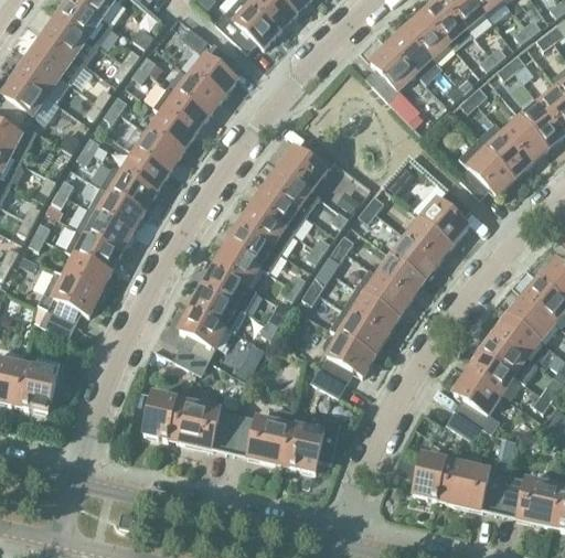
[(57,17),(88,38),(99,45),(113,25),(102,18),(76,0),(70,0),(57,17)]
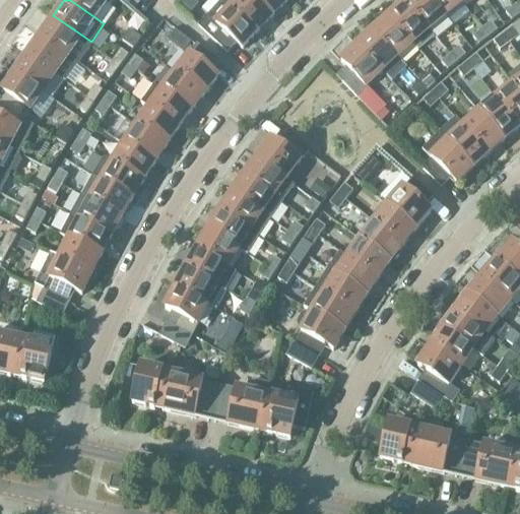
[(70,0),(93,16),(105,0),(108,0),(110,1),(111,0),(70,0)]
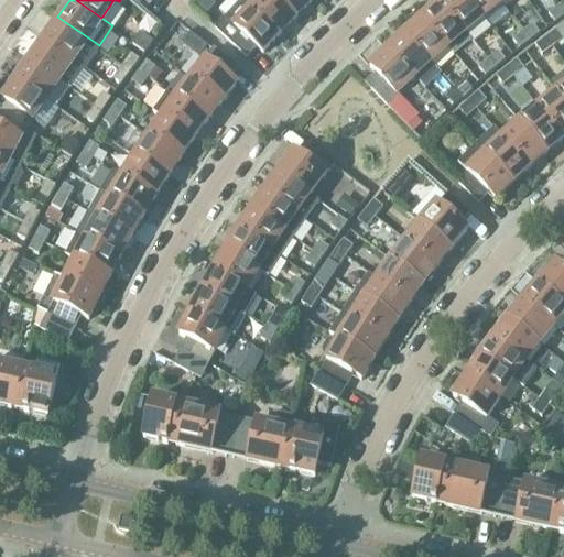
[(198,0),(197,1),(206,9),(212,3),(212,0),(198,0)]
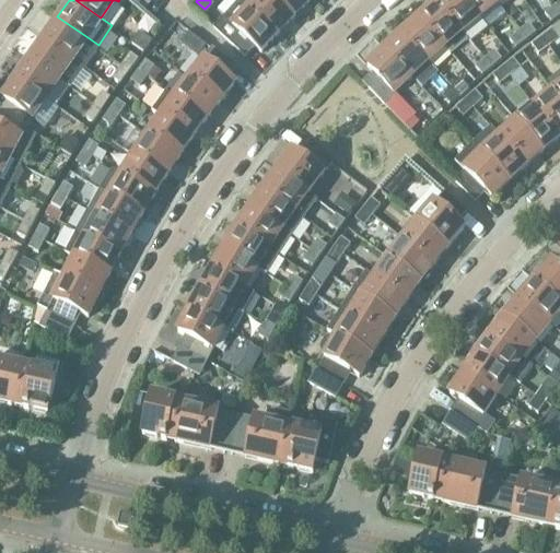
[(245,51),(255,42),(261,48),(278,30),(249,3),(251,3),(246,0),(235,0),(214,23),(245,51)]
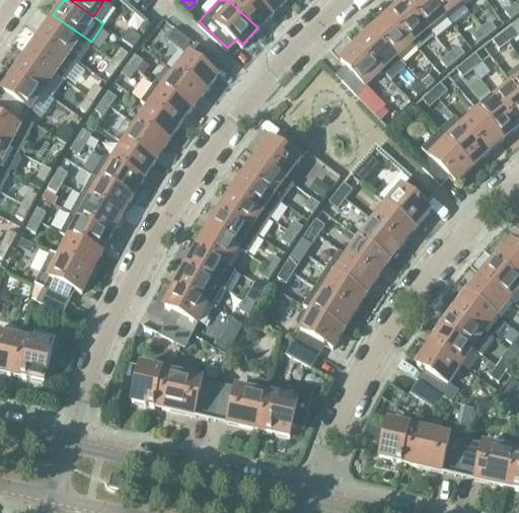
[(272,12),(258,0),(234,0),(232,3),(231,3),(257,27),(272,12)]
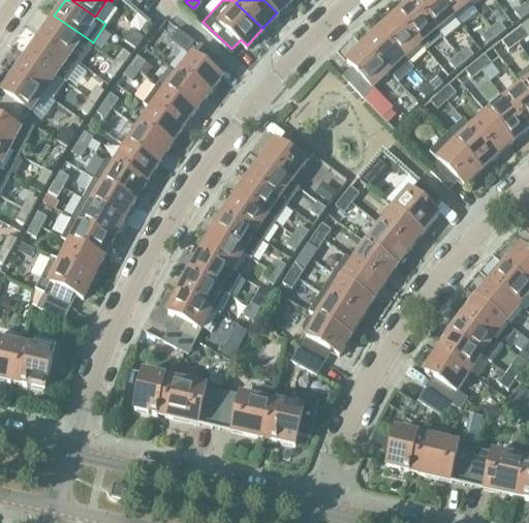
[(263,0),(277,12),(289,0),(263,0)]
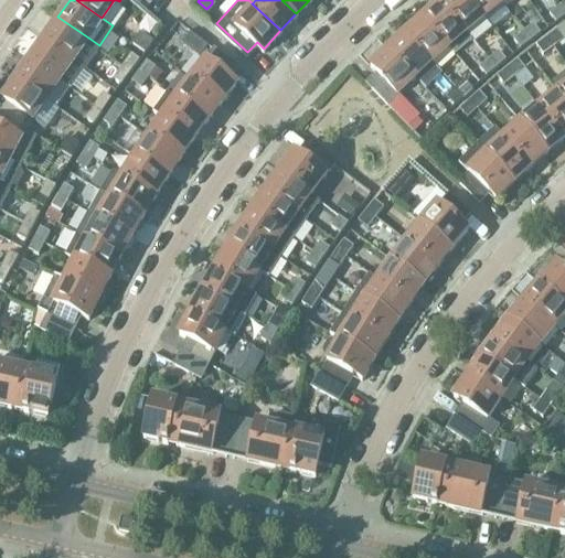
[(424,13),(449,42),(456,50),(472,34),(467,28),(445,0),(440,0),(424,13)]
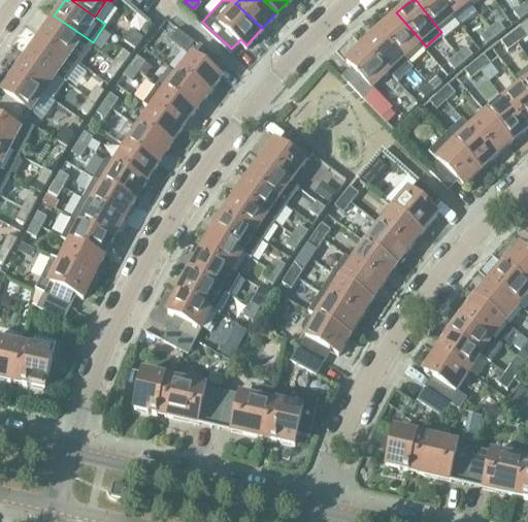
[(416,0),(436,26),(453,12),(443,0),(416,0)]
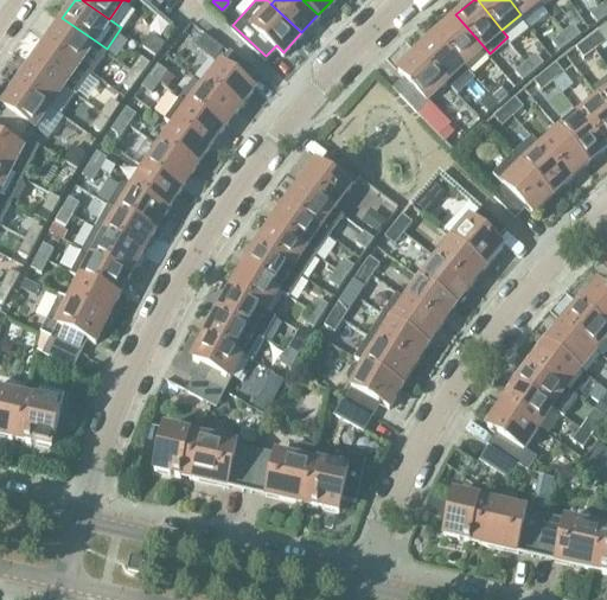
[(510,0),(521,14),(540,0),(510,0)]
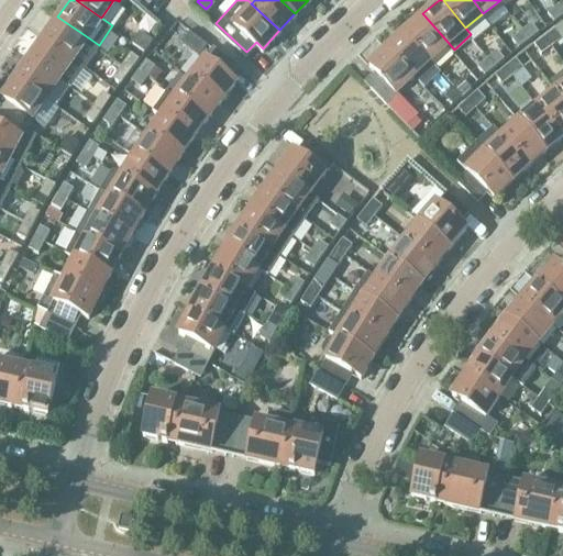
[(531,0),(538,12),(555,2),(554,0),(531,0)]
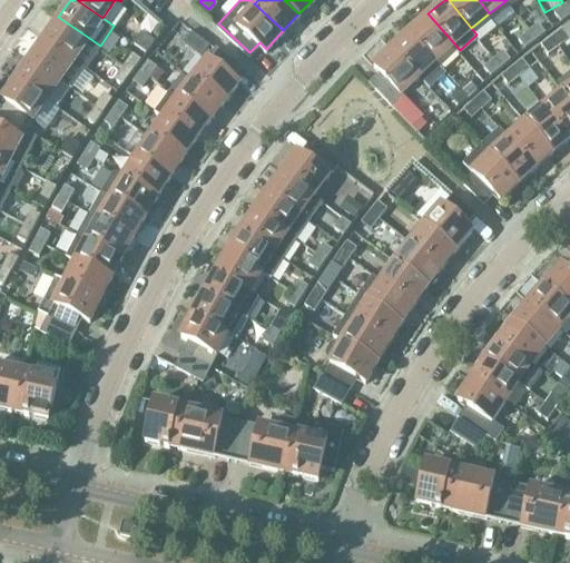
[(569,11),(569,8),(566,1),(554,8),(561,18),(569,11)]
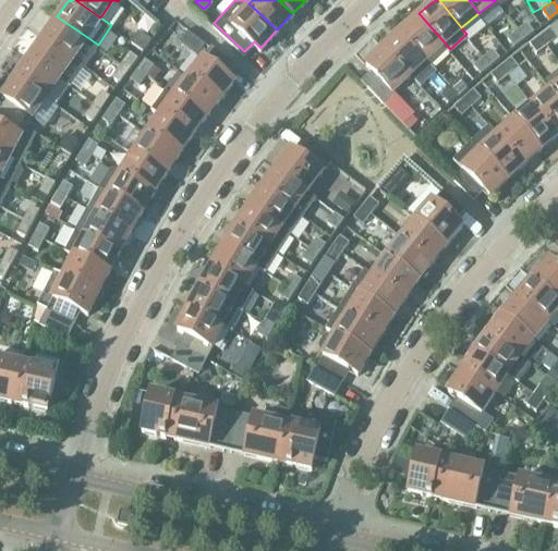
[(419,13),(401,28),(427,57),(444,41),(419,13)]
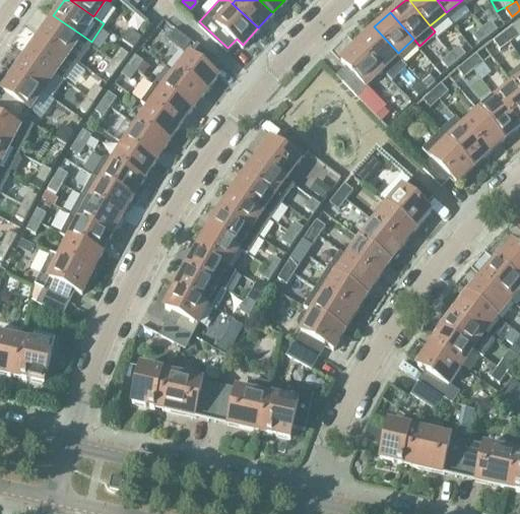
[(41,33),(78,60),(91,42),(81,35),(53,15),(41,33)]
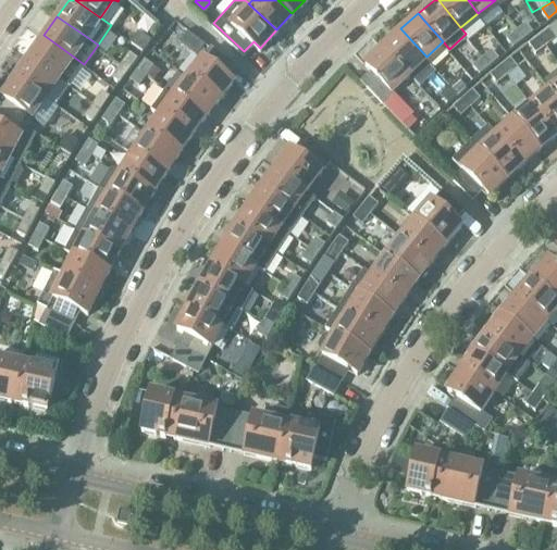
[(517,27),(523,36),(533,28),(527,20),(517,27)]
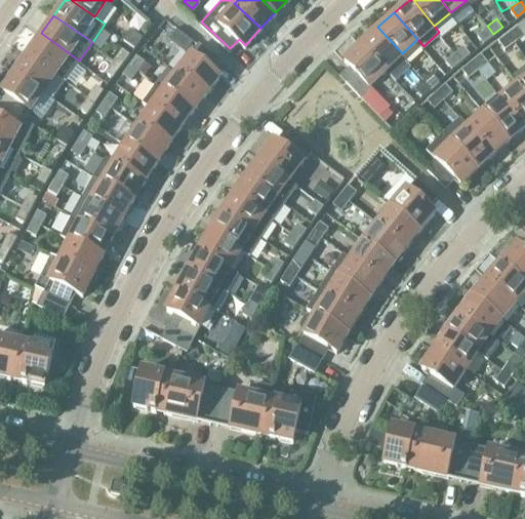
[(509,30),(515,39),(524,32),(519,23),(509,30)]
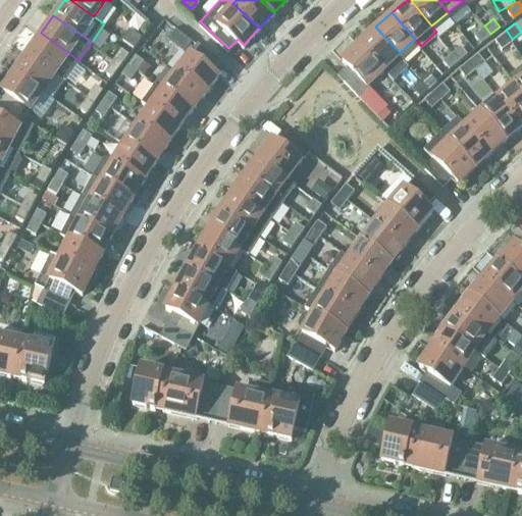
[(490,34),(484,26),(475,32),(481,41),(490,34)]
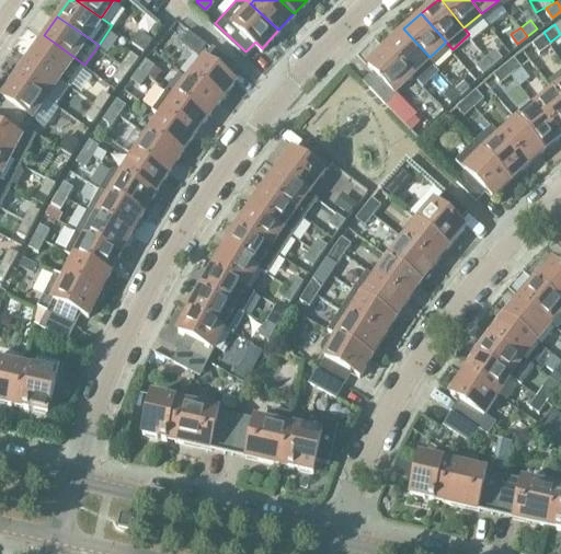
[(142,29),(134,39),(144,48),(152,36),(142,29)]
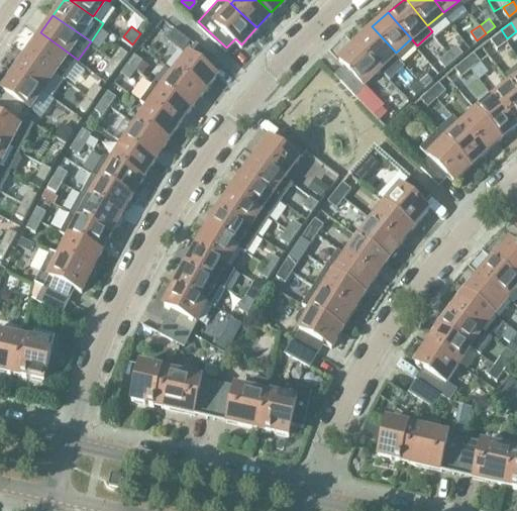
[(372,26),(355,41),(381,68),(396,53),(372,26)]
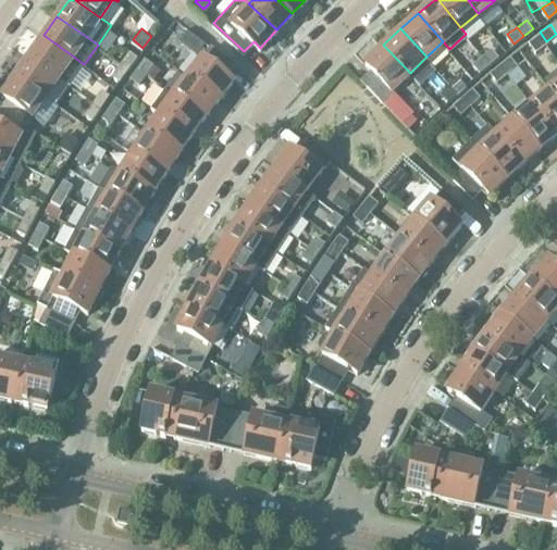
[(546,41),(540,32),(529,40),(536,49),(546,41)]
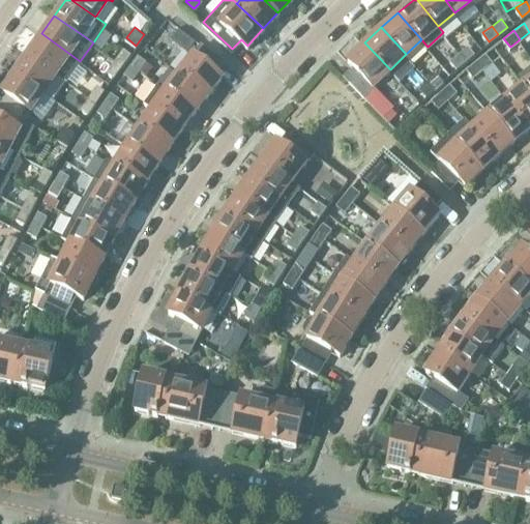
[(67,79),(80,61),(41,33),(28,52),(57,71),(67,79)]
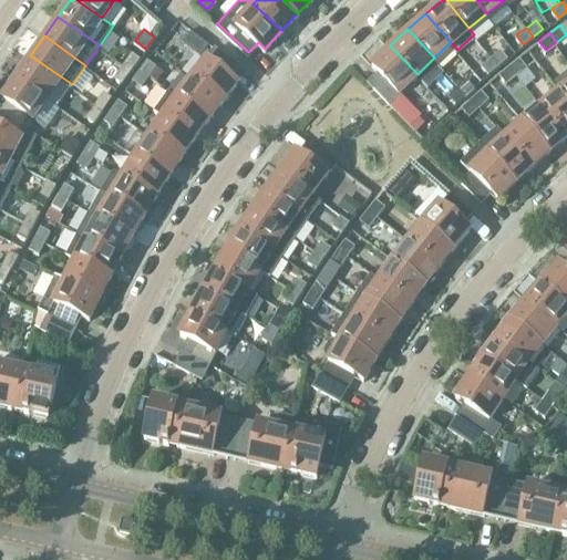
[(223,100),(238,80),(230,74),(238,63),(215,45),(192,75),(223,100)]
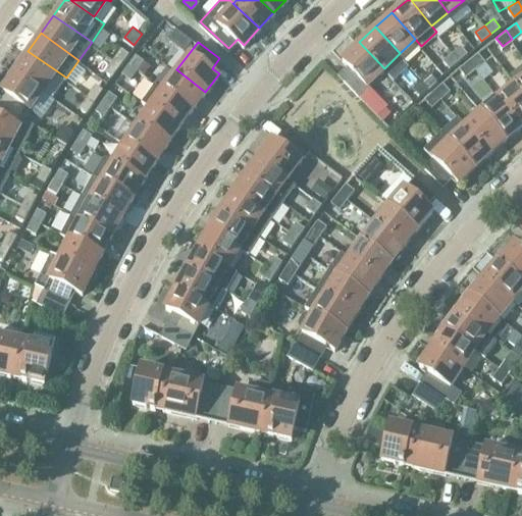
[(359,42),(343,58),(349,64),(340,72),(344,76),(359,93),(384,68),(359,42)]
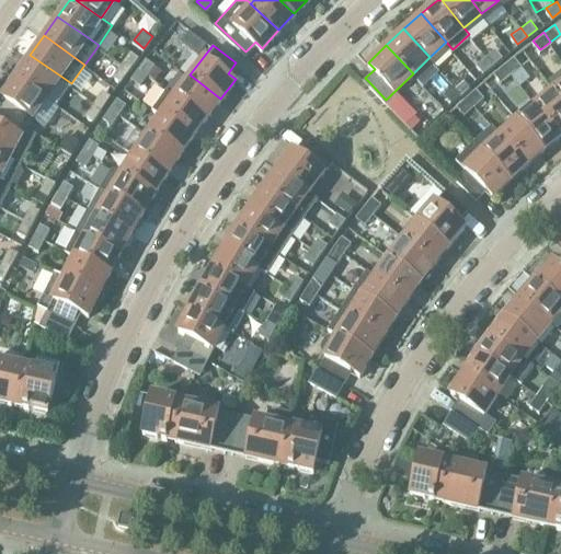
[(487,54),(493,62),(503,55),(495,46),(487,54)]
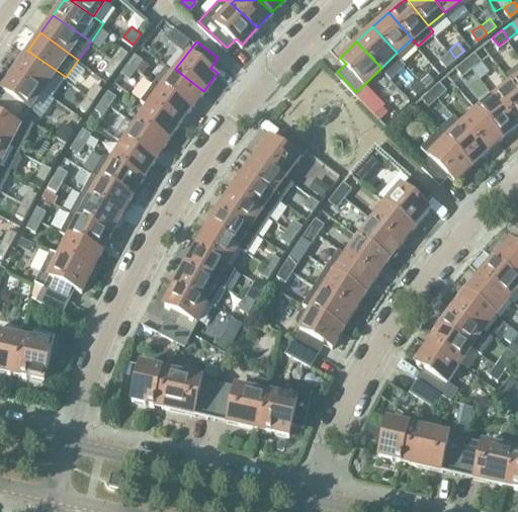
[(112,57),(119,62),(128,51),(120,46),(112,57)]
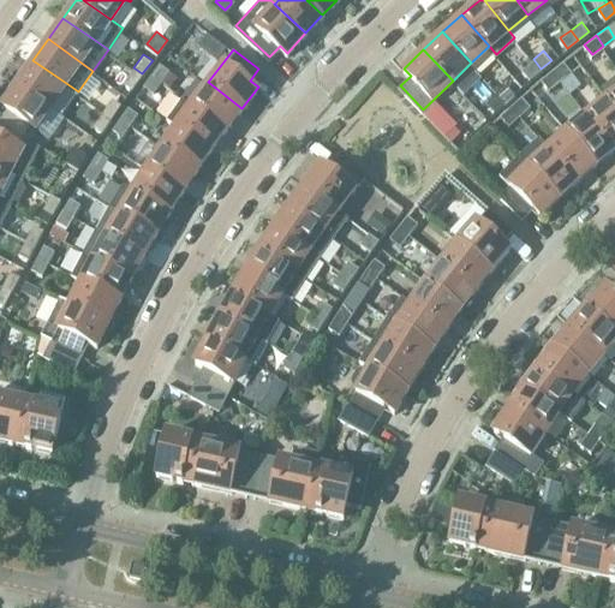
[(541,69),(533,59),(523,69),(530,78),(541,69)]
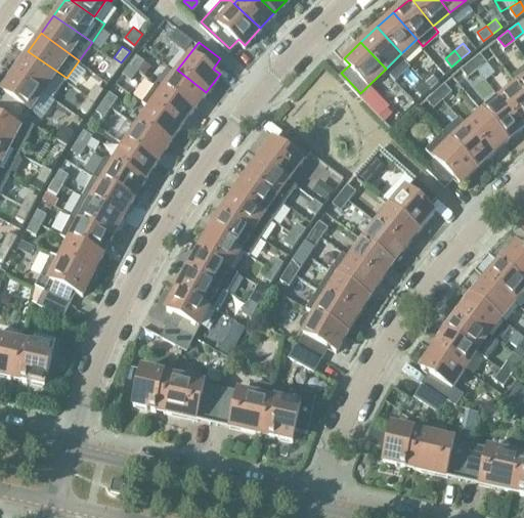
[(471,58),(478,68),(487,59),(480,50),(471,58)]
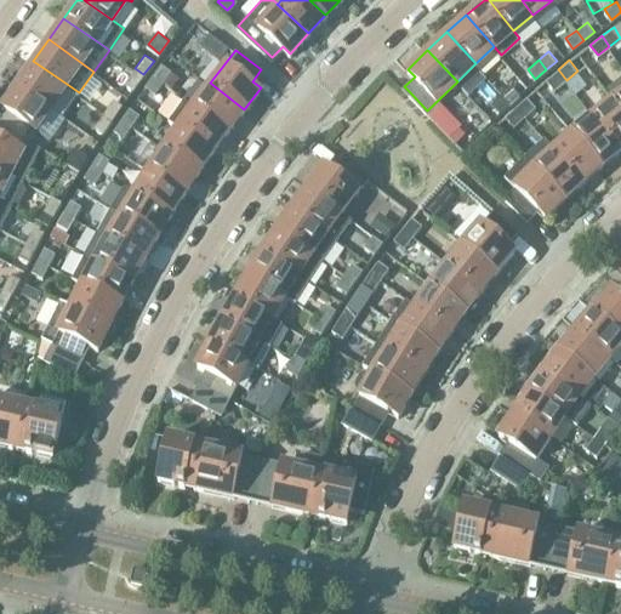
[(33,61),(18,83),(52,106),(67,84),(33,61)]
